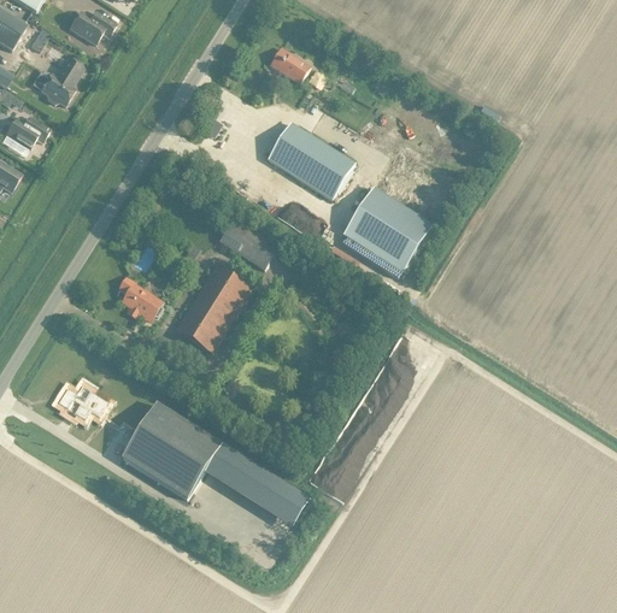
[(16,0),(35,12),(41,0),(16,0)]
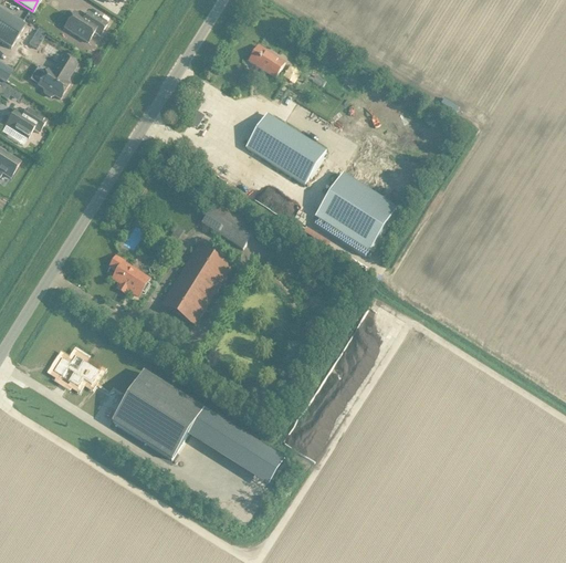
[(0,40),(10,47),(23,24),(0,9),(0,40)]
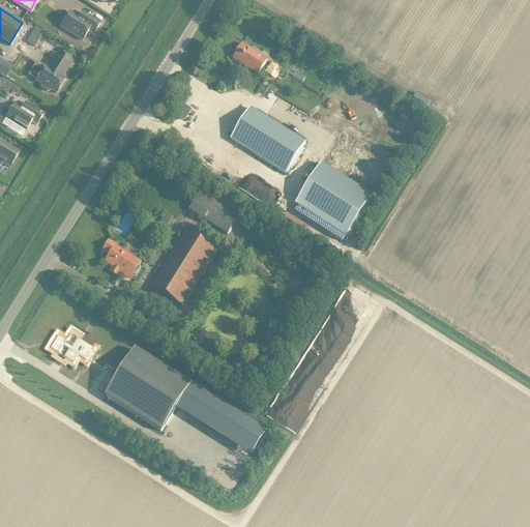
[(81,9),(78,16),(67,9),(59,24),(81,37),(87,29),(92,32),(99,21),(81,9)]
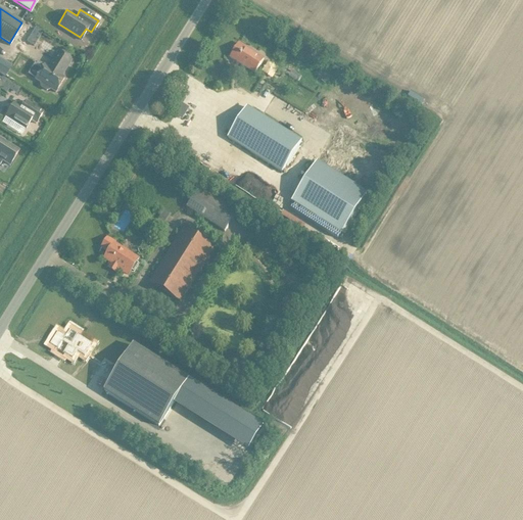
[(229,54),(253,69),(263,56),(238,40),(229,54)]
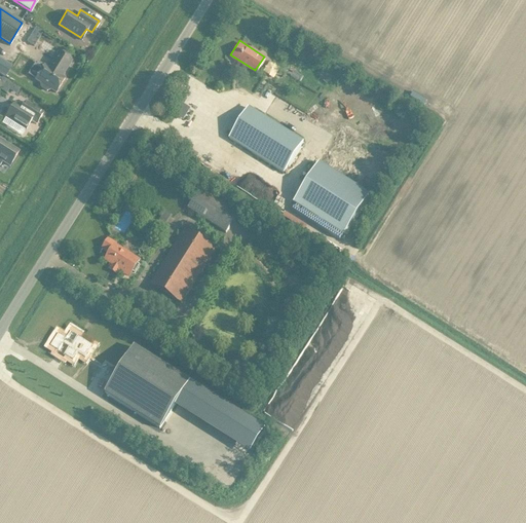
[(40,81),(39,82),(40,84),(46,88),(48,87),(49,86),(54,90),(64,76),(61,74),(71,58),(58,49),(47,66),(43,63),(34,77),(40,81)]
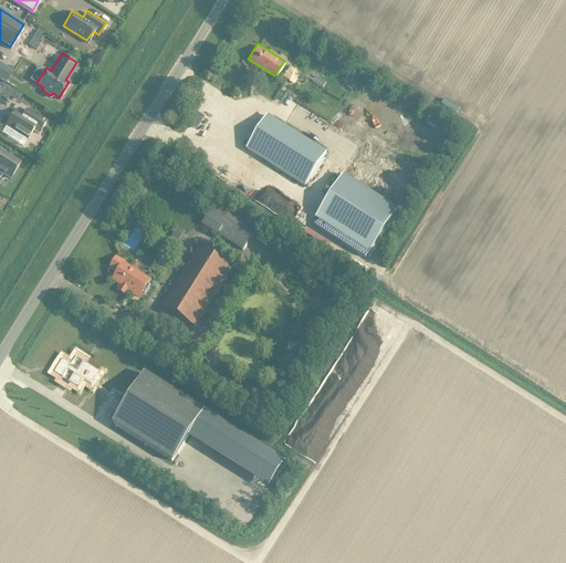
[(304,76),(317,82),(320,75),(307,70),(304,76)]
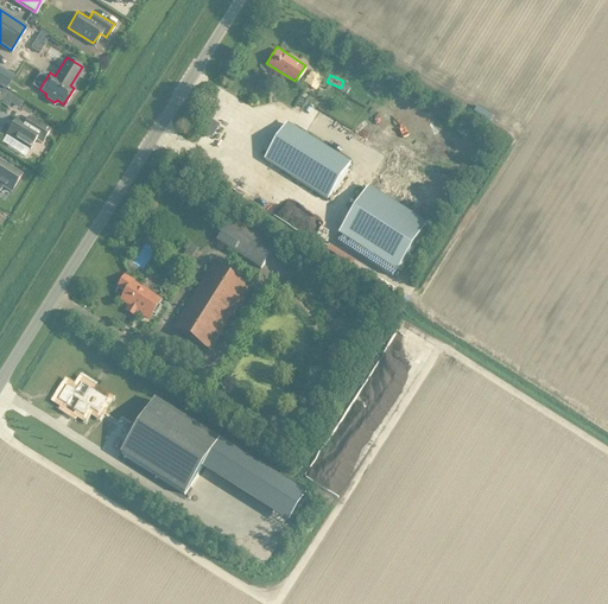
[(26,113),(23,120),(16,116),(6,133),(29,147),(35,137),(40,140),(49,127),(26,113)]
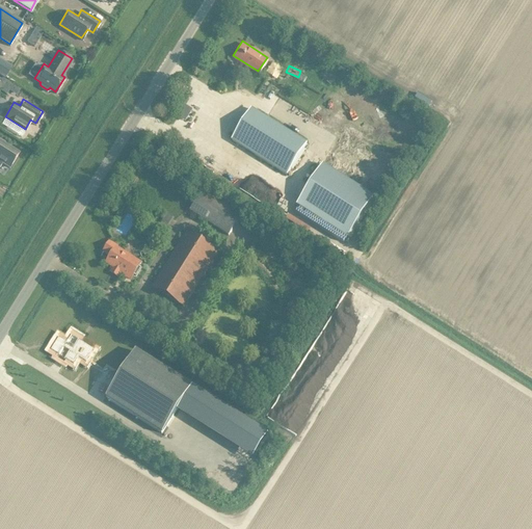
[(306,140),(250,106),(231,137),(286,172),(306,140)]
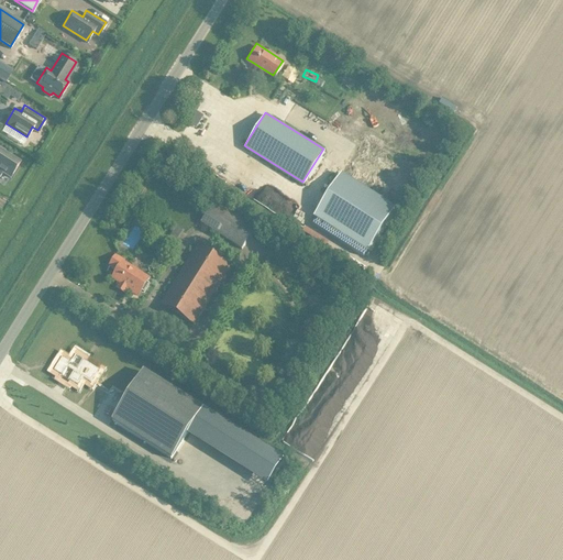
[(0,174),(2,171),(9,175),(19,160),(0,147),(0,174)]
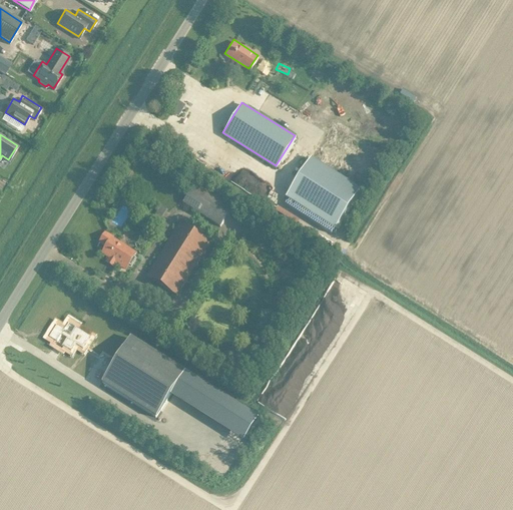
[(310,156),(285,195),(335,226),(360,187),(310,156)]
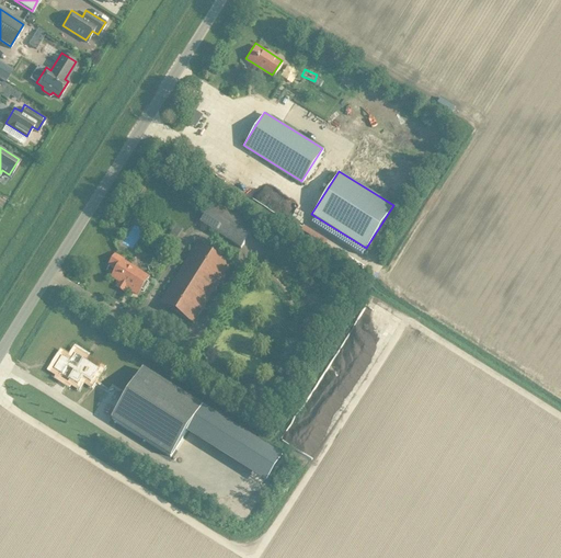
[(199,219),(240,245),(253,221),(213,197),(199,219)]
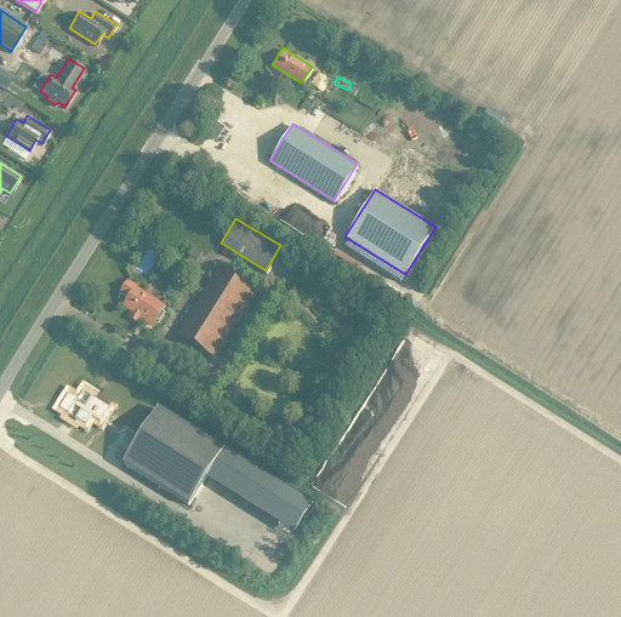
[(193,249),(181,267),(191,273),(203,253),(193,249)]
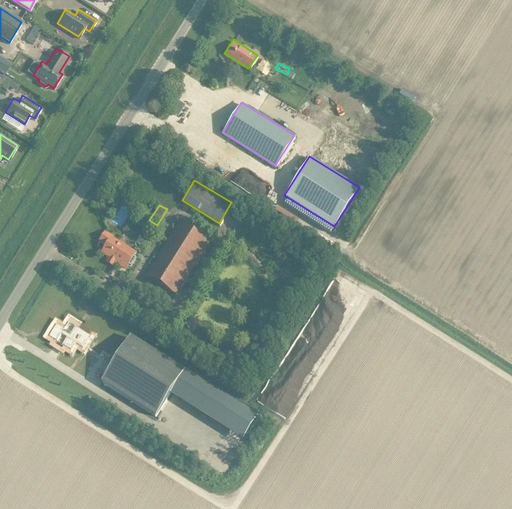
[(178,221),(145,274),(175,293),(208,240),(178,221)]
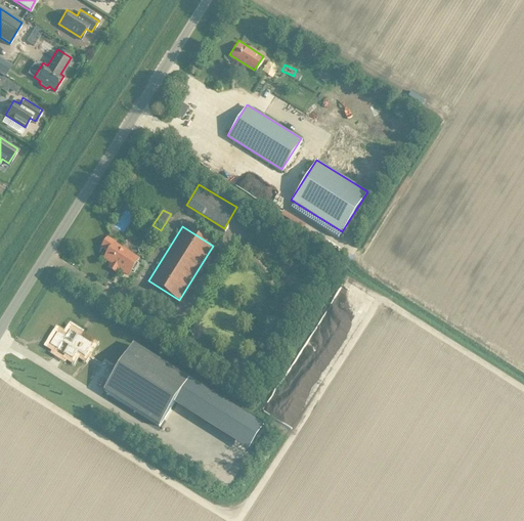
[(135,260),(138,256),(114,241),(115,240),(106,234),(98,249),(98,250),(101,246),(107,250),(103,257),(110,261),(107,264),(116,269),(118,266),(128,272),(131,268),(133,269),(137,261),(135,260)]
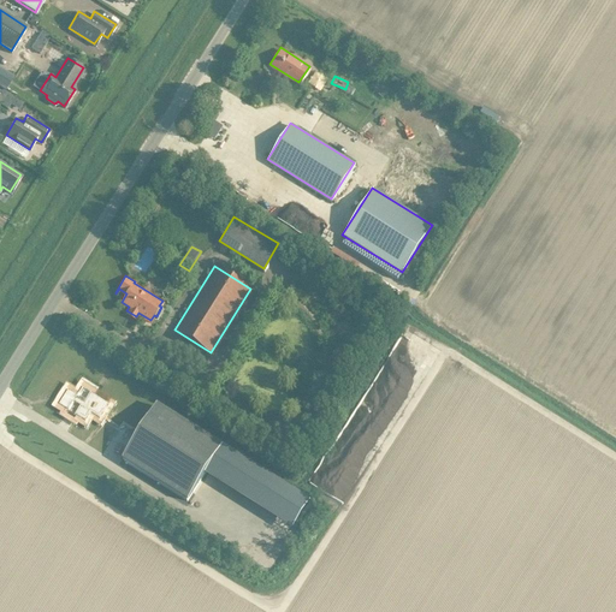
[(67,387),(58,403),(84,420),(90,411),(99,417),(108,402),(82,385),(76,393),(67,387)]
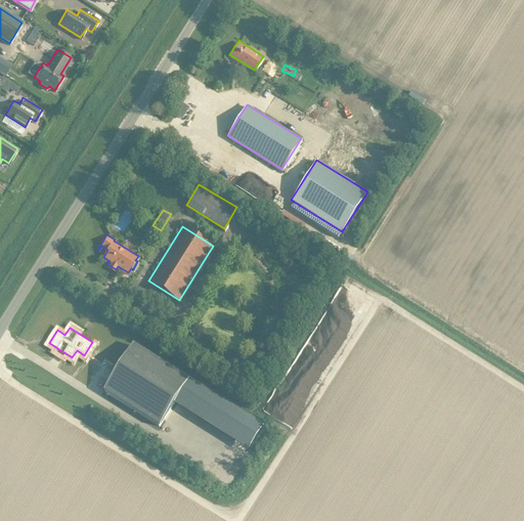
[(104,390),(159,424),(187,378),(134,344),(104,390)]
